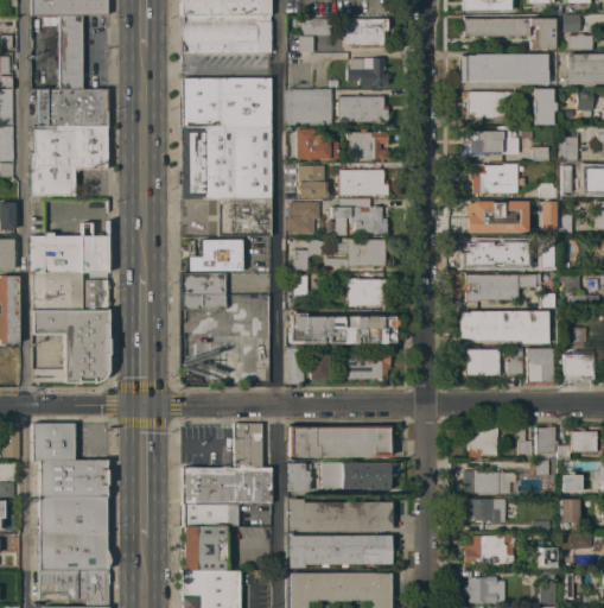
[(32,0),(108,0),(108,16),(91,16),(33,17),(32,0)]
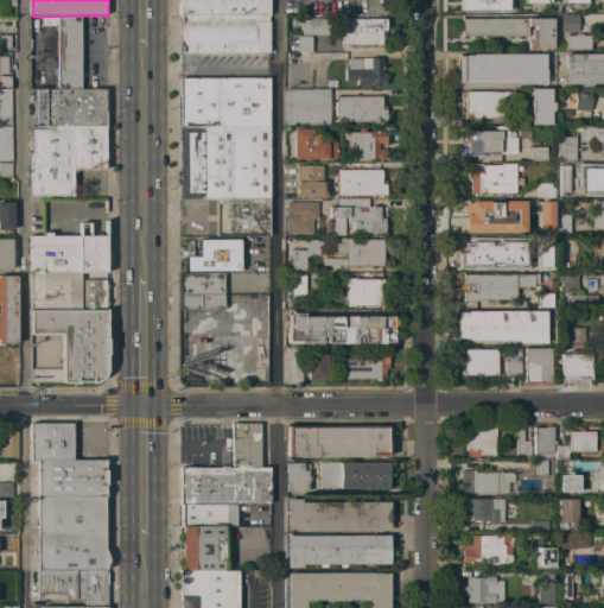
[(179,16),(179,14),(182,14),(182,12),(179,12),(179,5),(182,5),(182,2),(179,2),(179,0),(271,0),(272,16),(179,16)]
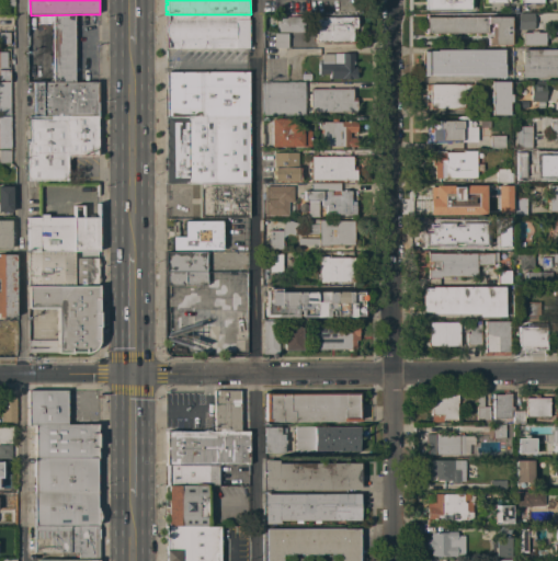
[(469,9),(469,0),(424,0),(425,9),(469,9)]
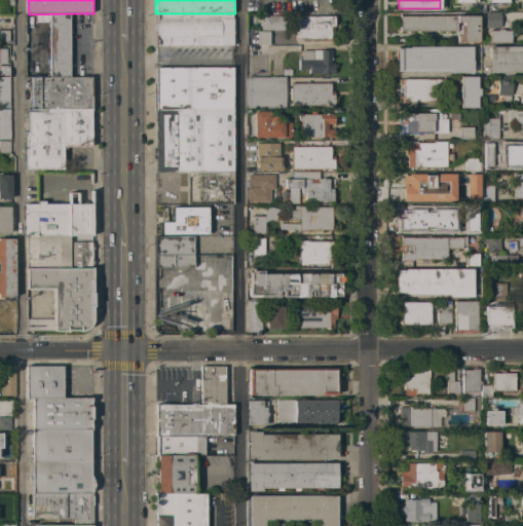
[(467,13),(465,0),(482,0),(482,10),(478,10),(478,12),(467,13)]
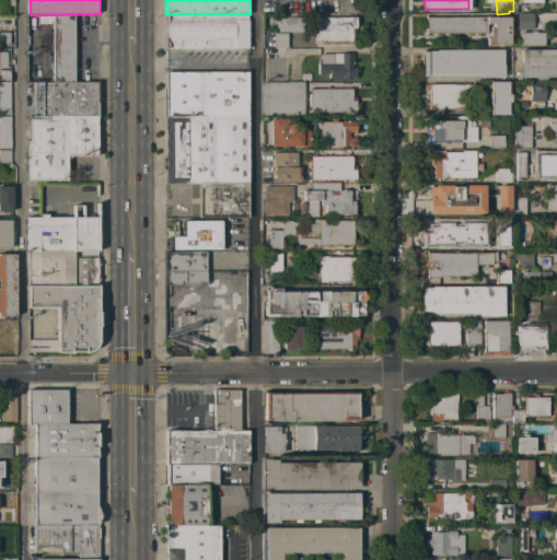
[(251,47),(167,48),(169,47),(166,47),(165,14),(251,14),(251,47)]
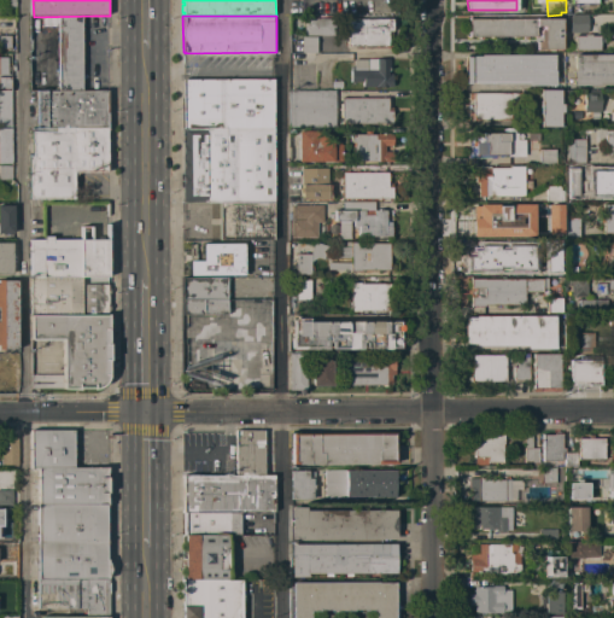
[(590,31),(586,33),(573,33),(572,17),(574,17),(574,16),(590,16),(590,31)]
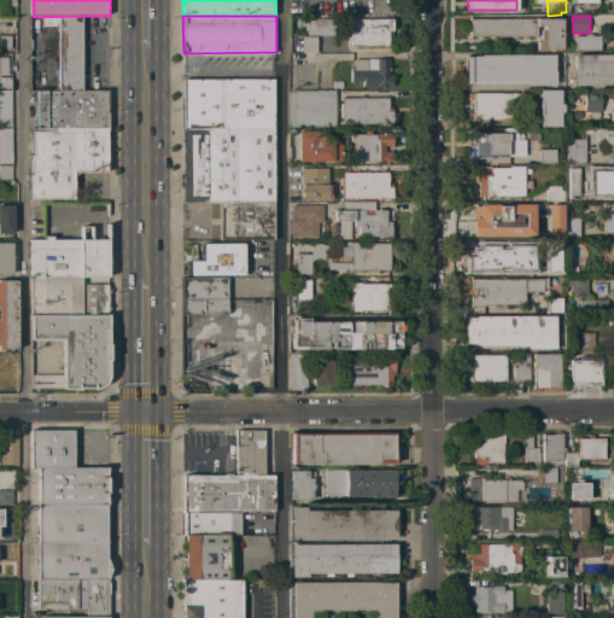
[(60,17),(83,17),(83,91),(60,91),(60,17)]
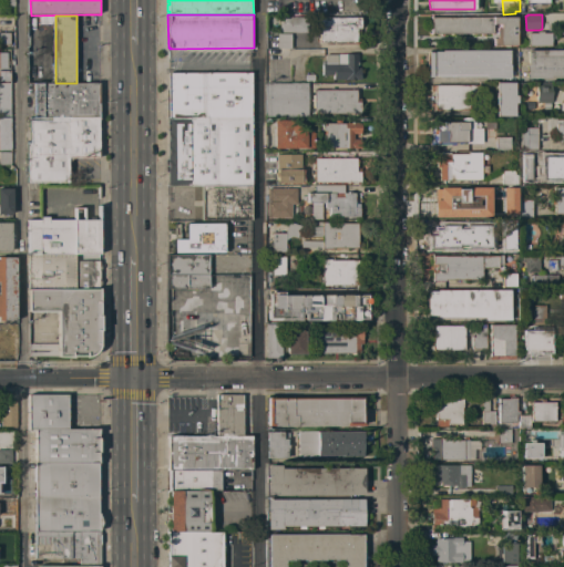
[(301,17),(301,32),(284,32),(284,30),(283,30),(283,24),(285,24),(285,17),(301,17)]
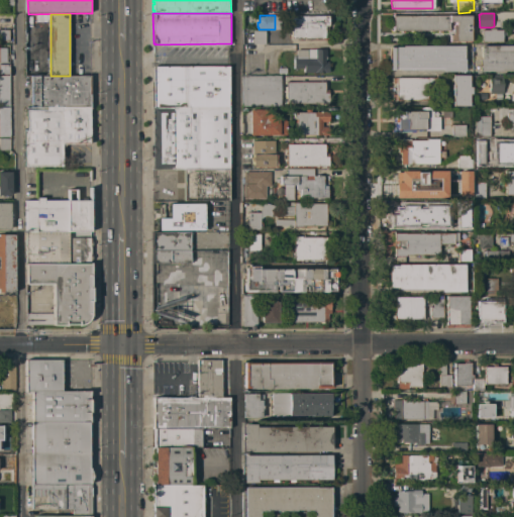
[(330,39),(292,38),(293,16),(330,15),(330,39)]
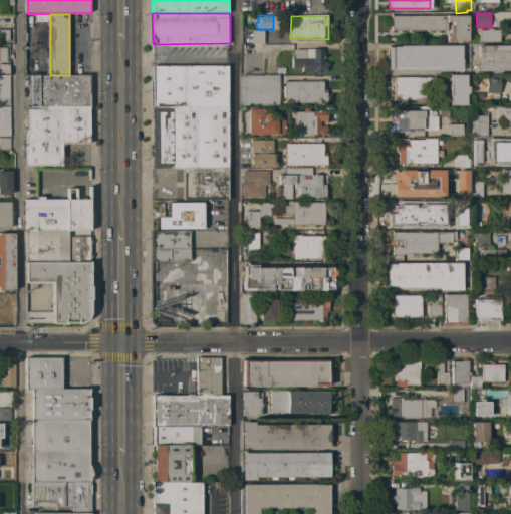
[(393,15),(470,15),(470,41),(449,41),(449,34),(452,34),(452,25),(455,25),(455,21),(449,21),(449,30),(441,30),(441,32),(438,32),(438,30),(422,31),(422,32),(419,32),(419,30),(404,30),(404,32),(401,32),(401,31),(393,31),(393,28),(392,28),(392,24),(393,24),(393,15)]
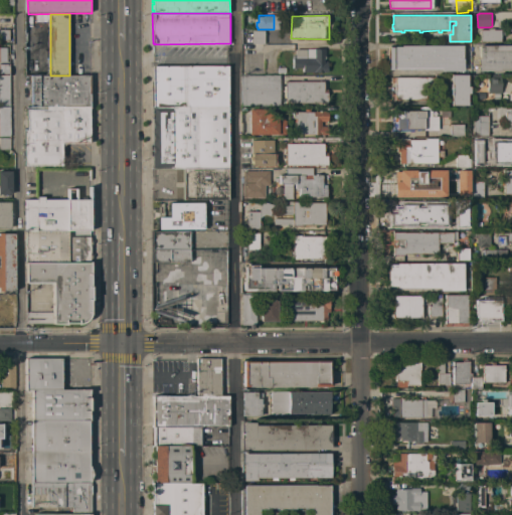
[(503,41),(482,41),(482,30),(490,30),(490,28),(495,28),(495,29),(503,29),(503,30),(506,30),(506,35),(503,35),(503,41)]
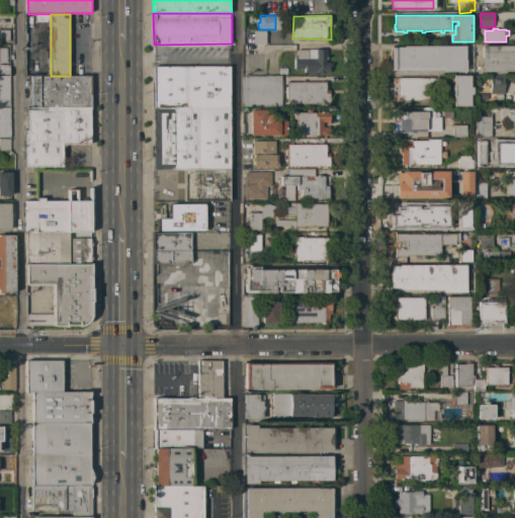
[(11,41),(0,41),(0,29),(11,29),(11,41)]
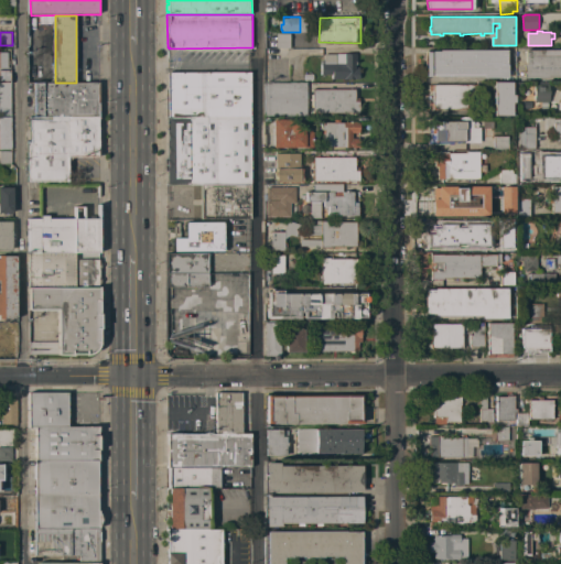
[(292,33),(292,47),(278,47),(278,33),(292,33)]
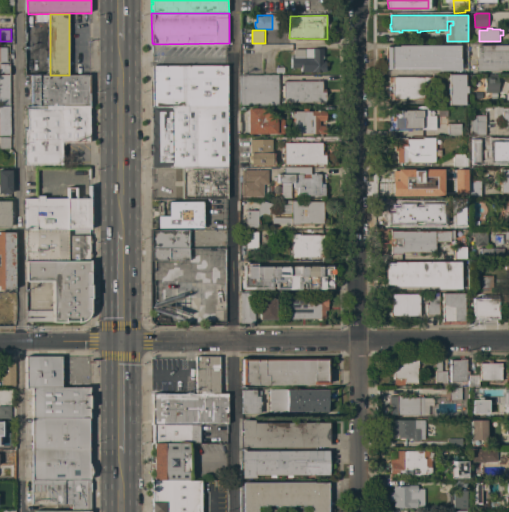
[(441,71),(441,69),(397,70),(397,68),(392,68),(392,70),(388,70),(388,47),(391,47),(401,46),(401,45),(461,45),(461,59),(463,59),(463,70),(462,70),(462,71),(441,71)]
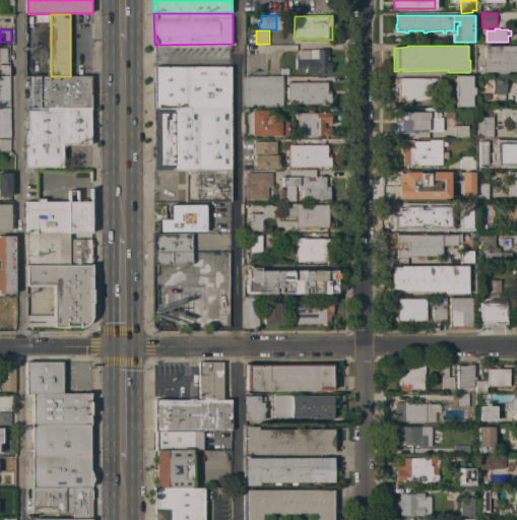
[(516,70),(507,70),(507,72),(486,72),(486,60),(486,46),(516,46),(516,70)]
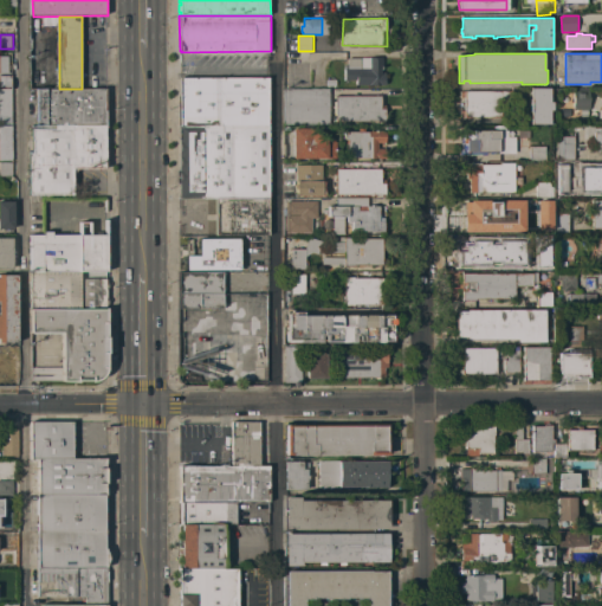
[(11,73),(0,73),(0,56),(11,56),(11,73)]
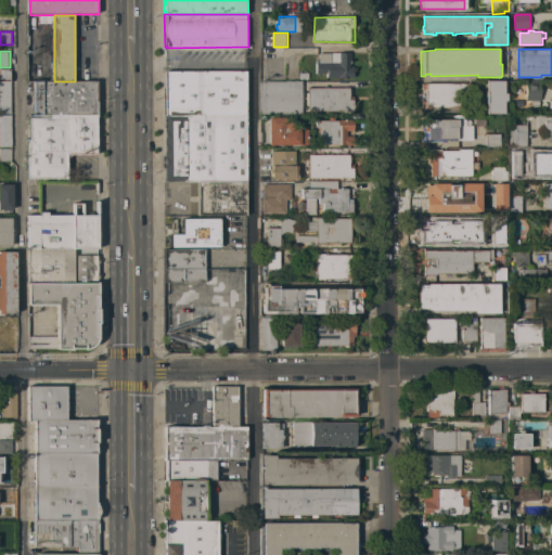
[(355,78),(329,78),(329,74),(318,74),(318,63),(321,63),(321,53),(342,53),(342,52),(351,52),(351,67),(355,67),(355,78)]
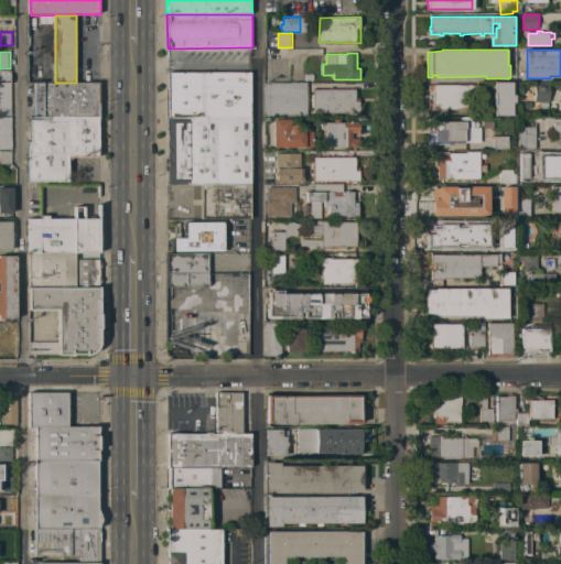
[(13,82),(0,82),(0,71),(13,71),(13,82)]
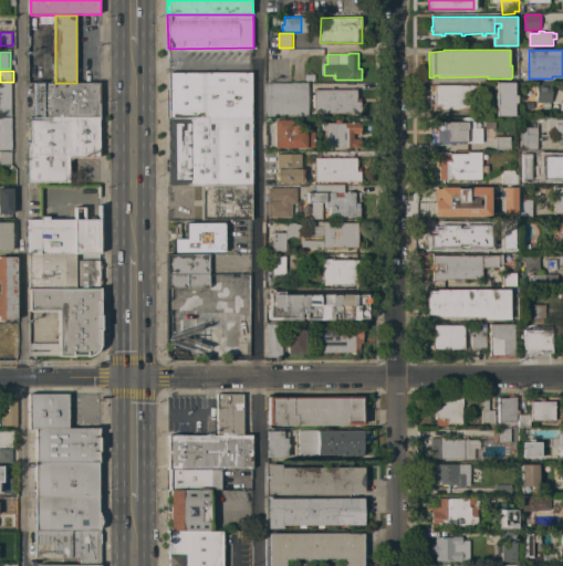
[(170,73),(253,72),(253,117),(170,117),(170,73)]
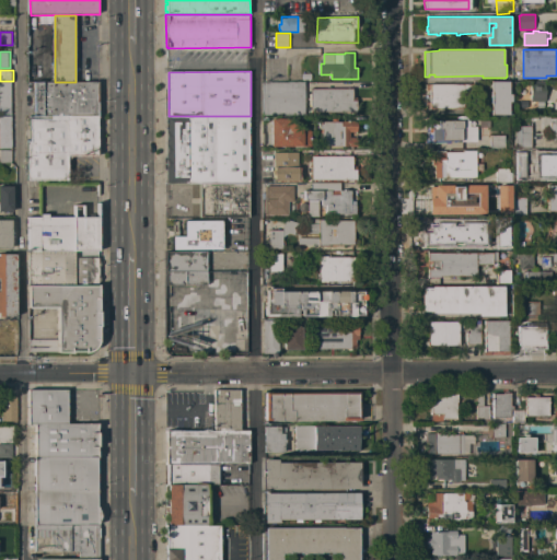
[(86,82),(99,82),(100,115),(53,116),(36,116),(36,83),(86,82)]
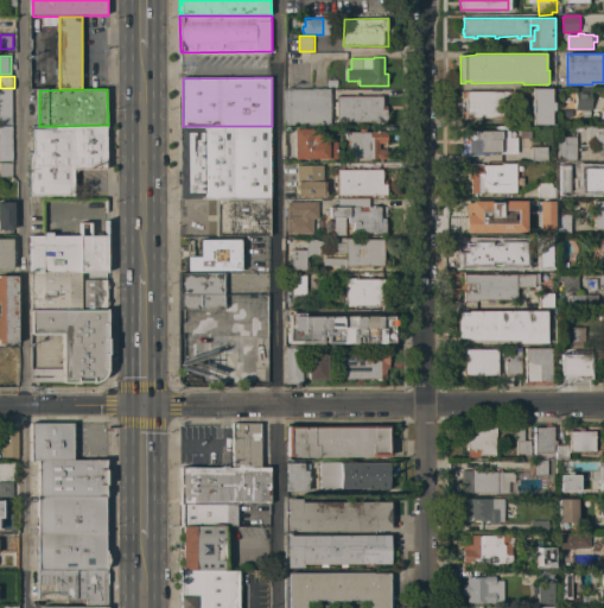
[(287,124),(287,89),(332,89),(332,124),(287,124)]
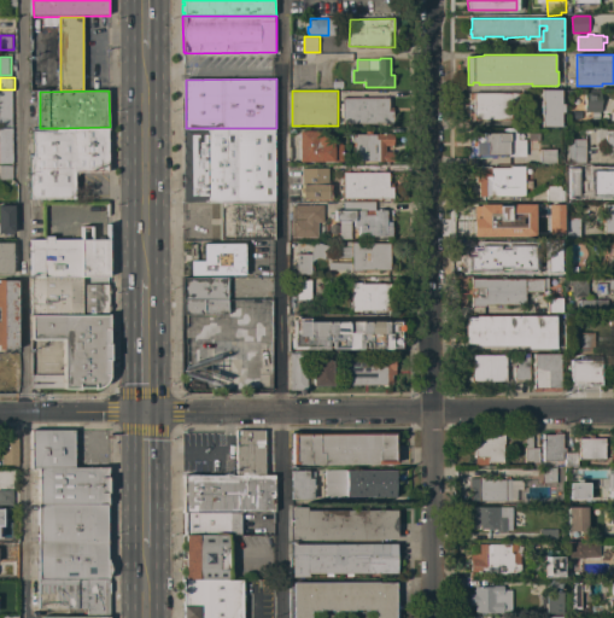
[(566,114),(562,114),(562,127),(543,127),(543,91),(566,91),(566,114)]
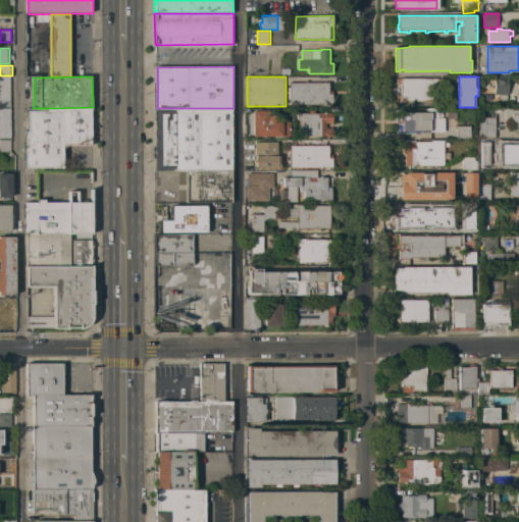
[(496,76),(510,76),(510,94),(496,95),(496,76)]
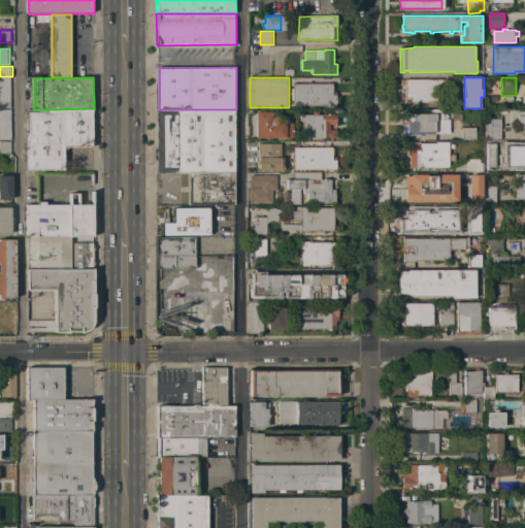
[(12,107),(0,107),(0,78),(12,78),(12,107)]
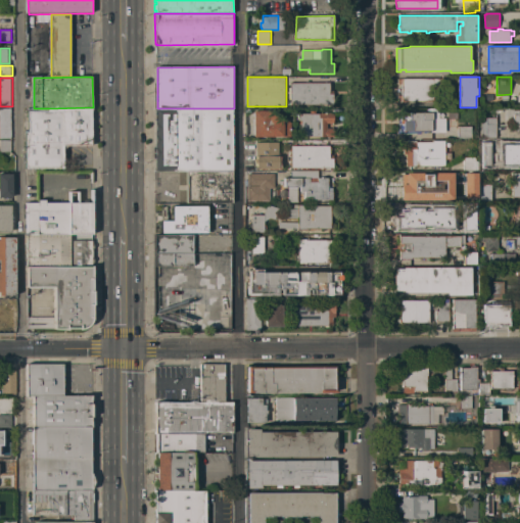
[(443,102),(403,101),(403,100),(399,100),(399,96),(403,96),(403,84),(398,84),(398,79),(403,79),(444,79),(443,102)]
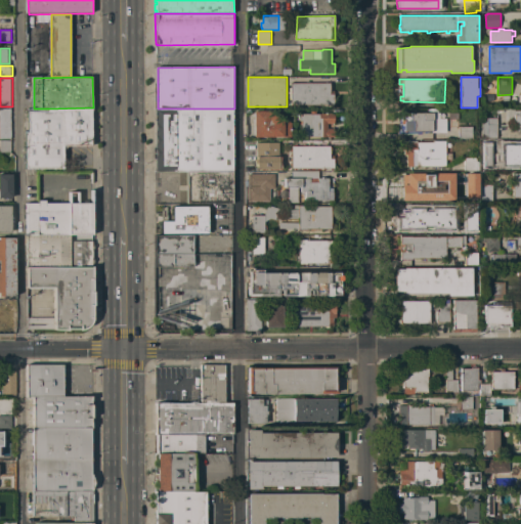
[(292,105),(292,83),(335,83),(336,105),(292,105)]
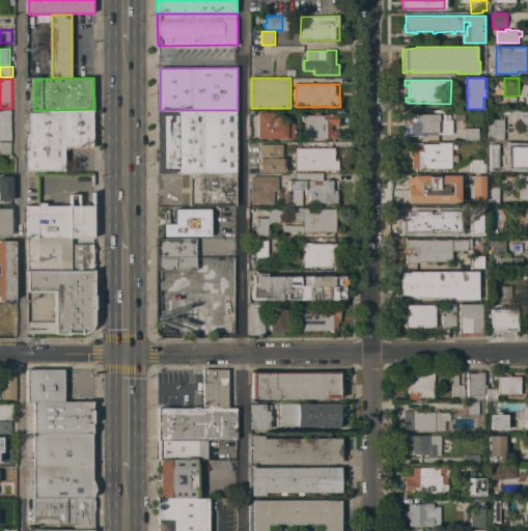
[(94,109),(94,149),(71,149),(65,149),(65,171),(47,171),(47,174),(36,174),(36,170),(28,171),(28,135),(29,135),(29,134),(30,134),(30,113),(50,113),(50,110),(94,109)]
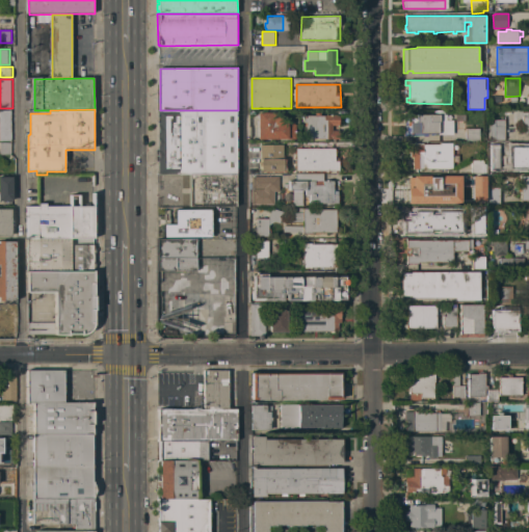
[(524,112),(528,112),(528,130),(524,130),(524,127),(517,128),(517,127),(516,127),(514,127),(514,109),(524,109),(524,112)]
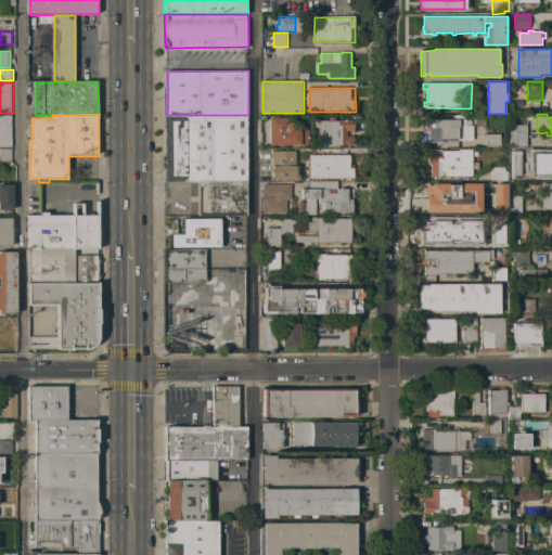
[(200,182),(167,182),(167,115),(248,115),(248,182),(200,182)]
